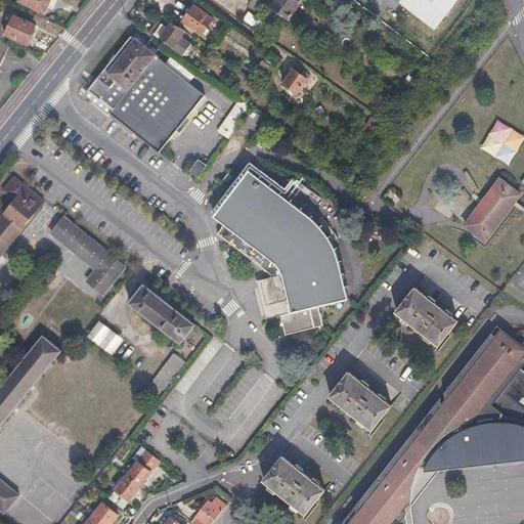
[(18,0),(17,2),(40,12),(45,2),(49,4),(50,0),(18,0)]
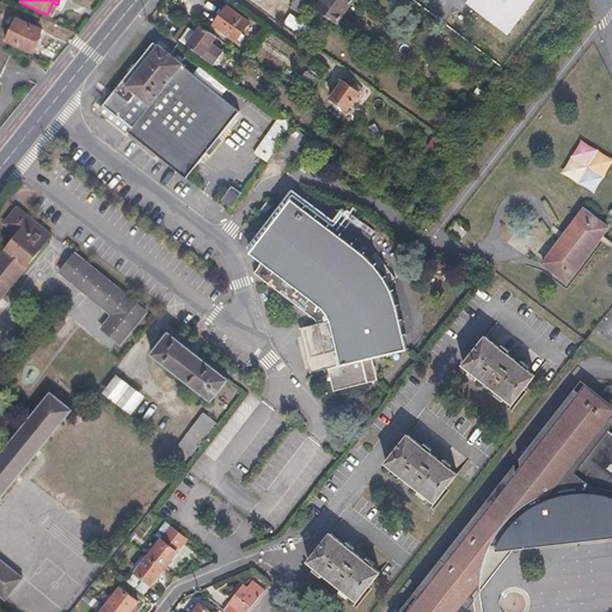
[(306,17),(312,7),(301,0),(295,0),(292,7),(306,17)]
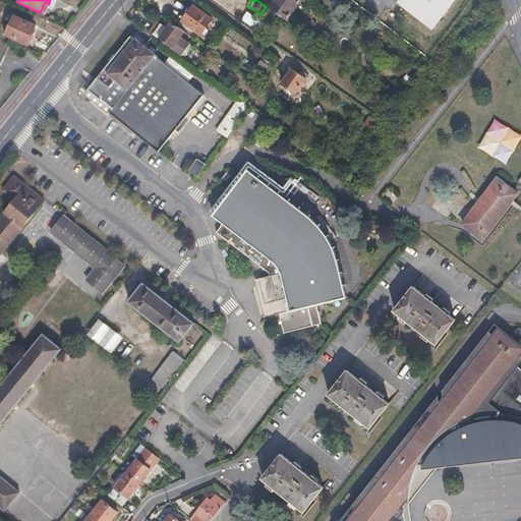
[(273,0),(268,7),(285,19),(286,20),(300,0),(273,0)]
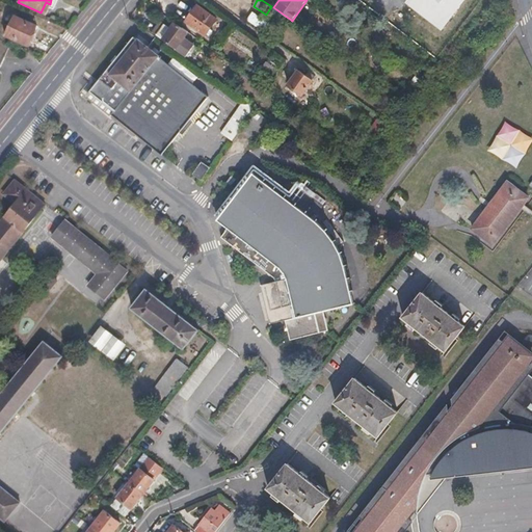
[(470,0),(409,0),(410,0),(449,29),(470,0)]
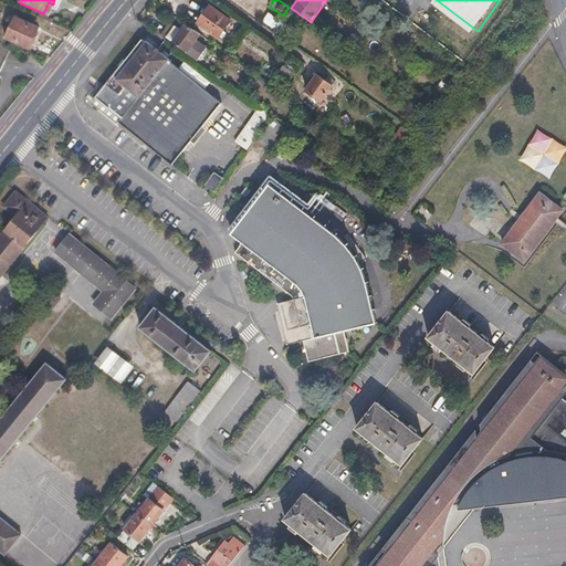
[(231,20),(209,6),(197,23),(218,39),(231,20)]
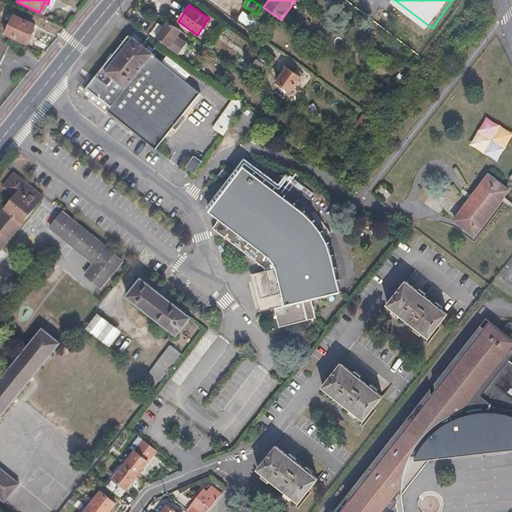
[(14,16),(4,35),(25,45),(30,35),(26,33),(31,24),(14,16)]
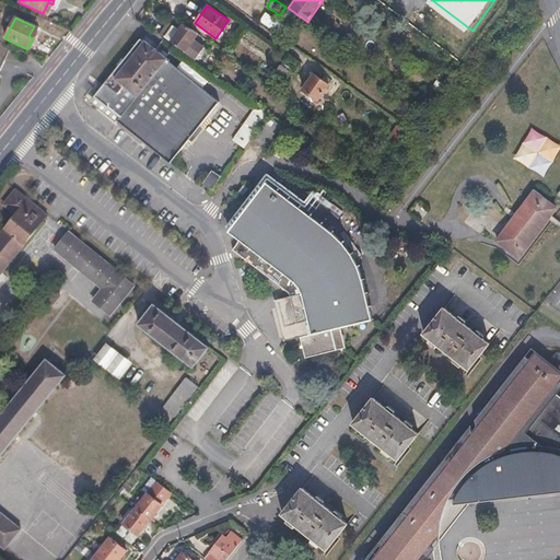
[(191,43),(197,34),(183,24),(178,30),(167,22),(160,33),(186,51),(187,49),(193,54),(197,47),(191,43)]
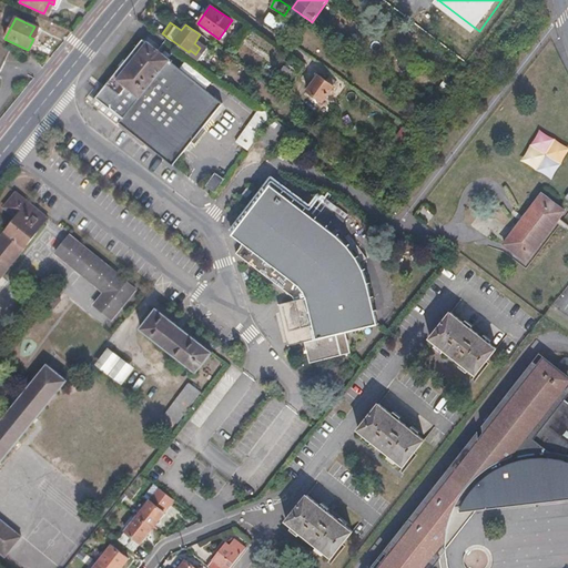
[(120,122),(173,165),(222,104),(170,61),(171,61),(146,41),(146,42),(143,40),(119,70),(95,98),(122,119),(120,122)]
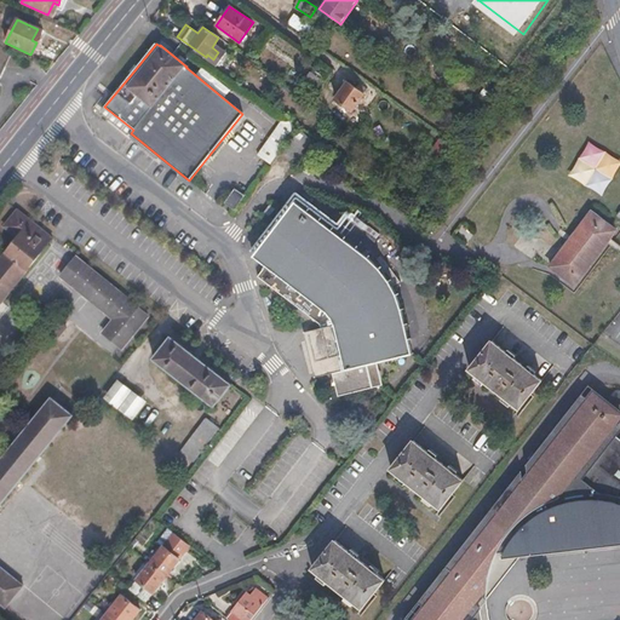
[(310,73),(306,78),(317,86),(322,81),(310,73)]
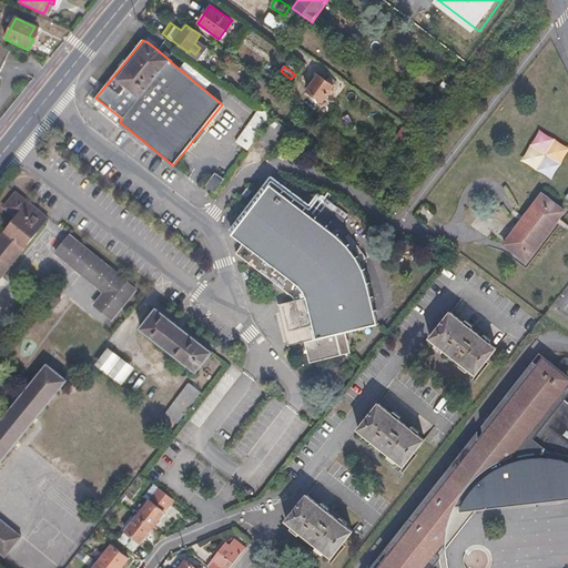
[(318,74),(307,91),(322,102),(334,87),(318,74)]
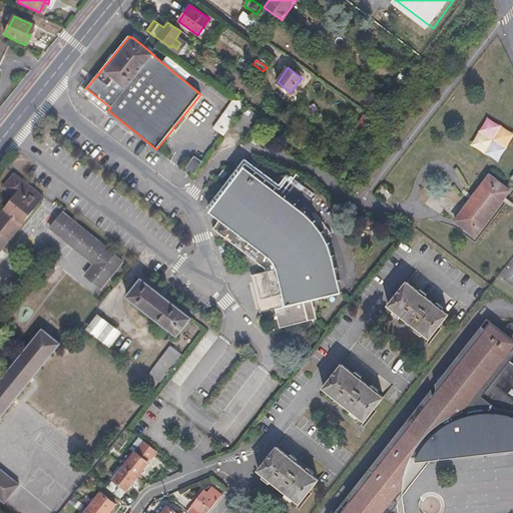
[(245,105),(234,97),(219,118),(212,128),(223,135),(245,105)]
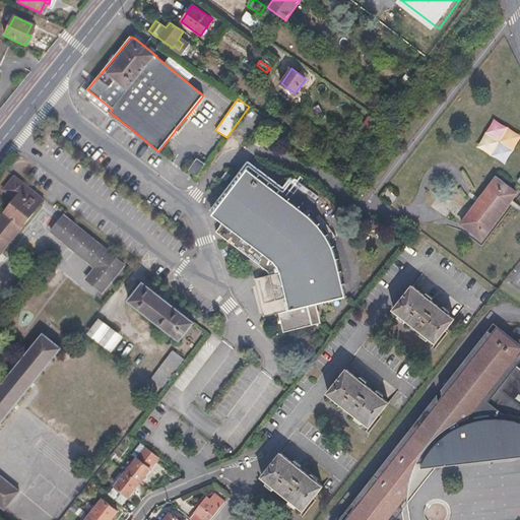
[(240,133),(246,137),(261,116),(251,109),(236,130),(240,133)]
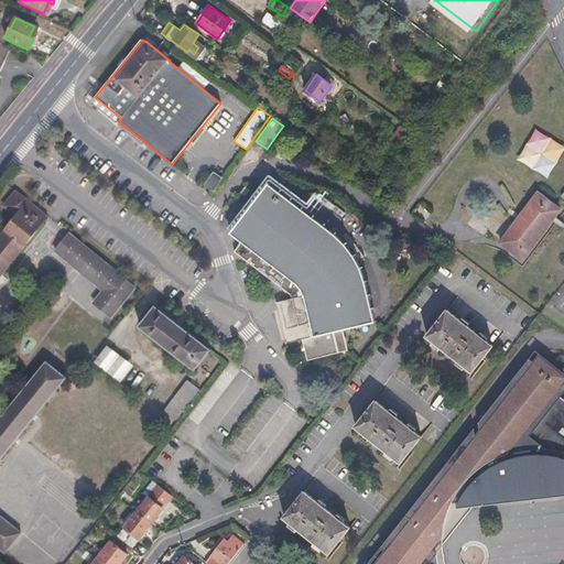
[(285,128),(281,134),(292,142),(296,137),(285,128)]
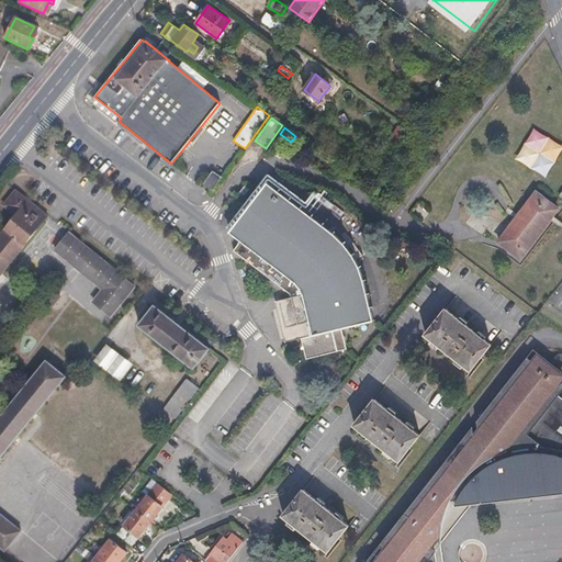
[(546,177),(561,148),(561,144),(534,127),(515,158),(546,177)]
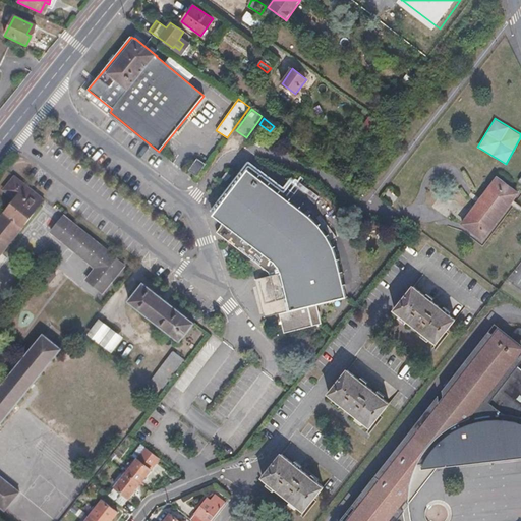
[(267,136),(262,132),(253,143),(259,147),(267,136)]
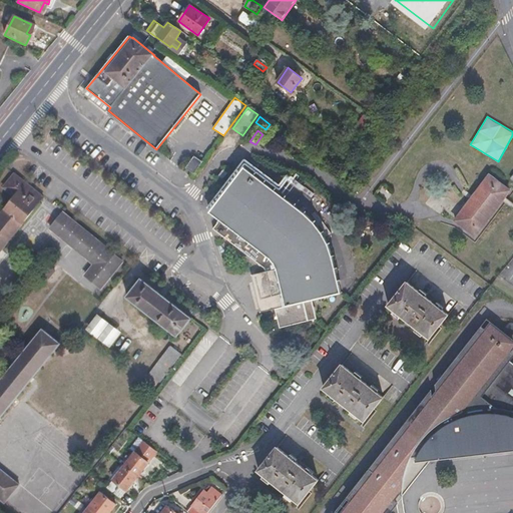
[(202,161),(194,156),(185,168),(193,173),(202,161)]
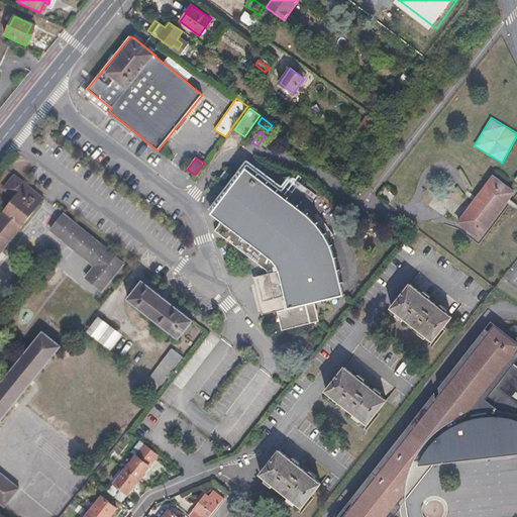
[(259,279),(265,310),(277,307),(282,330),(318,320),(314,302),(343,294),(340,282),(334,259),(330,245),(326,237),(322,232),(319,227),(315,222),(309,216),(295,205),(246,170),(212,213),(222,221),(215,230),(268,271),(269,277),(259,279)]
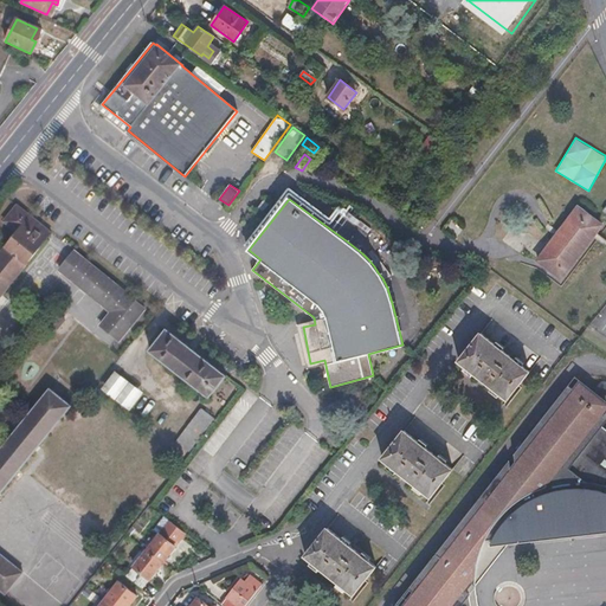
[(17,232),(0,252),(0,296),(47,238),(33,226),(30,231),(23,226),(30,217),(17,206),(4,223),(17,232)]
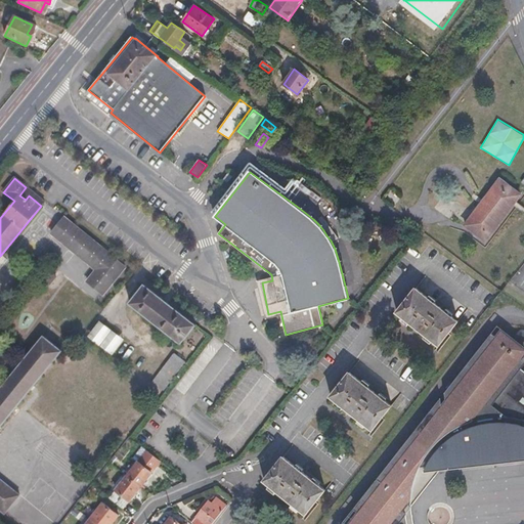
[(485,241),(520,194),(499,179),(465,225),(485,241)]
